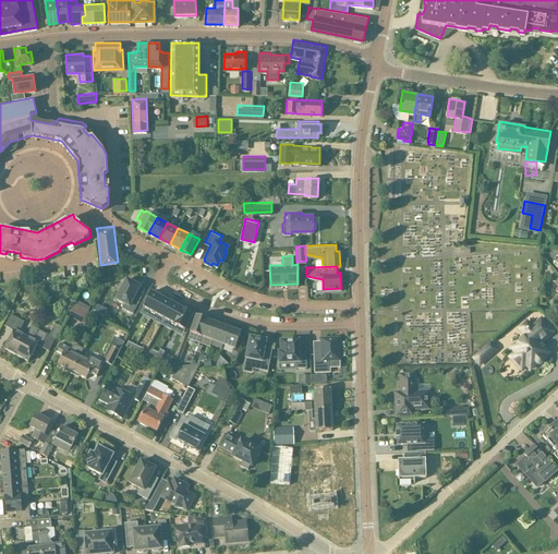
[(121,305),(133,312),(138,300),(133,297),(140,284),(137,282),(137,280),(130,277),(129,278),(126,277),(121,287),(119,286),(116,293),(117,294),(116,297),(124,301),(121,305)]
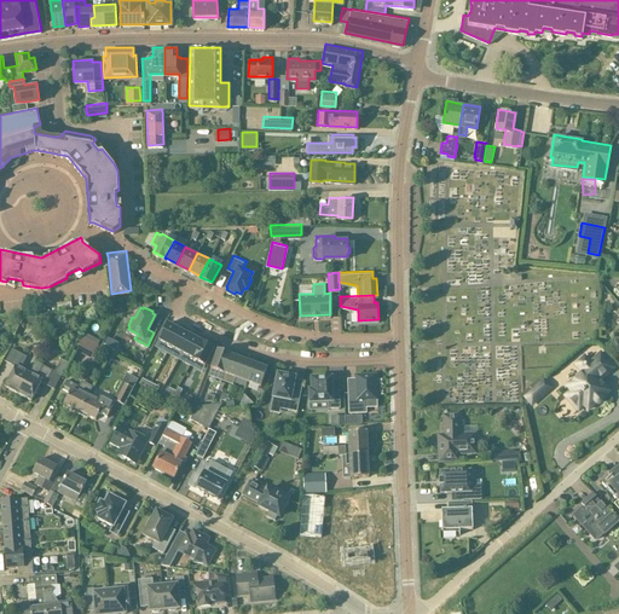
[(167,320),(158,337),(171,343),(179,326),(167,320)]
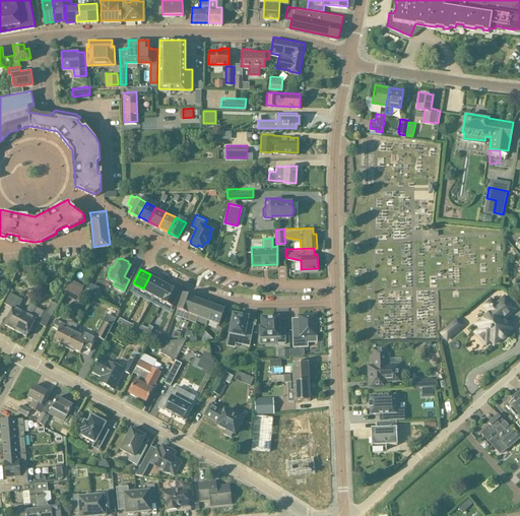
[(150,274),(143,288),(152,294),(160,279),(150,274)]
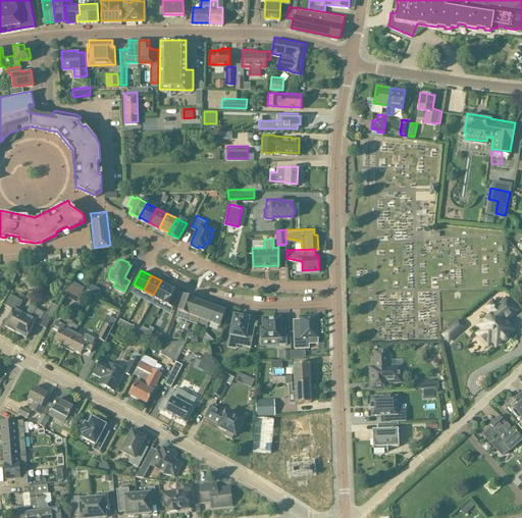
[(63,293),(76,300),(84,288),(83,288),(85,285),(72,277),(70,280),(69,280),(63,293)]
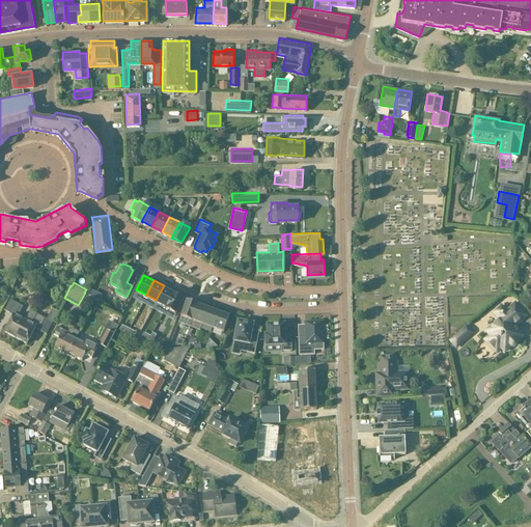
[(164,285),(156,300),(165,305),(165,306),(173,290),(164,285)]
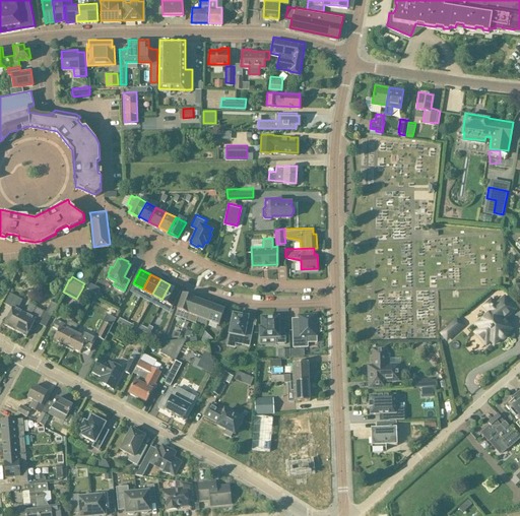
[(170,284),(161,300),(172,305),(180,289),(170,284)]
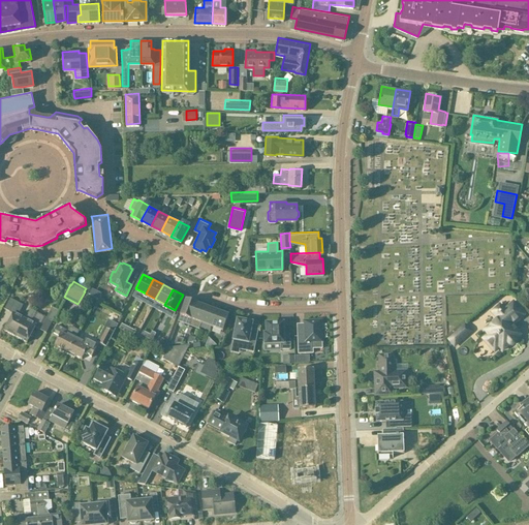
[(25,316),(18,312),(23,302),(10,296),(4,306),(13,310),(4,328),(16,334),(25,316)]
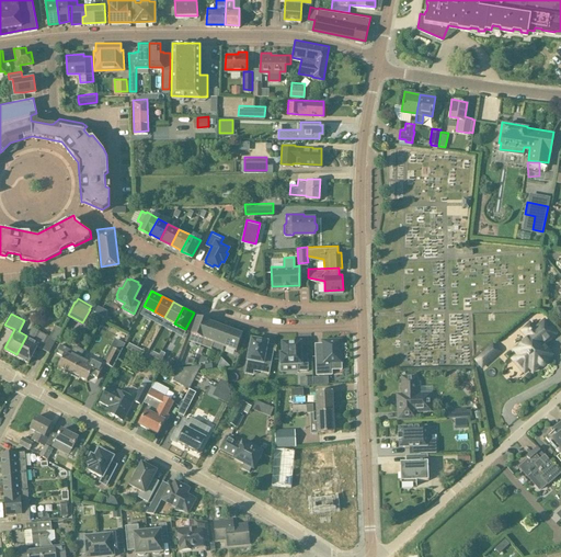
[(203,336),(208,319),(209,319),(197,315),(191,331),(203,336)]
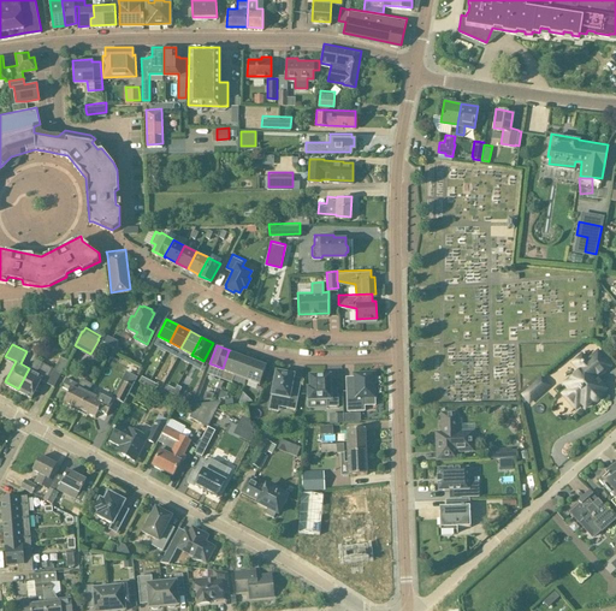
[(585,404),(592,398),(593,398),(594,399),(596,399),(596,398),(597,398),(598,397),(598,396),(598,395),(598,393),(602,390),(593,381),(597,378),(596,375),(609,363),(597,349),(586,359),(581,353),(574,360),(580,367),(564,380),(568,386),(563,390),(575,404),(580,399),(585,404)]
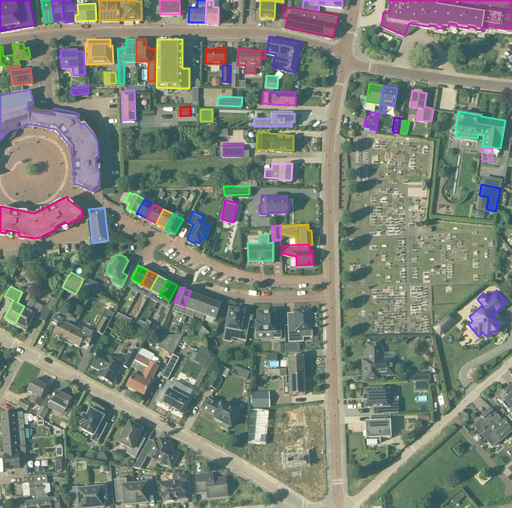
[(200,295),(191,291),(190,291),(185,306),(195,310),(200,295)]
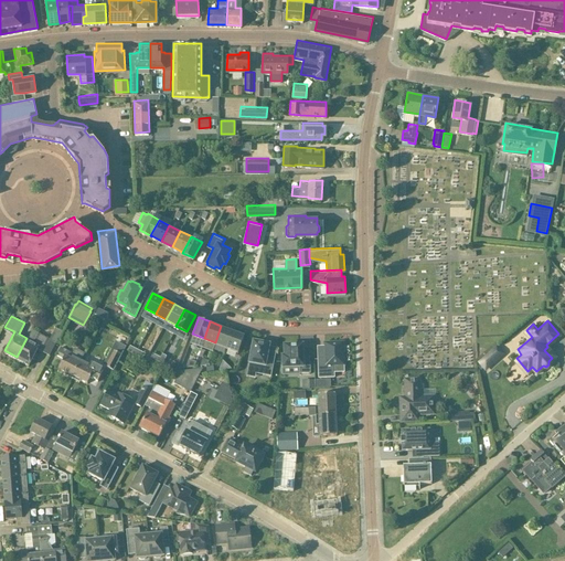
[(55,325),(50,337),(56,340),(62,328),(55,325)]
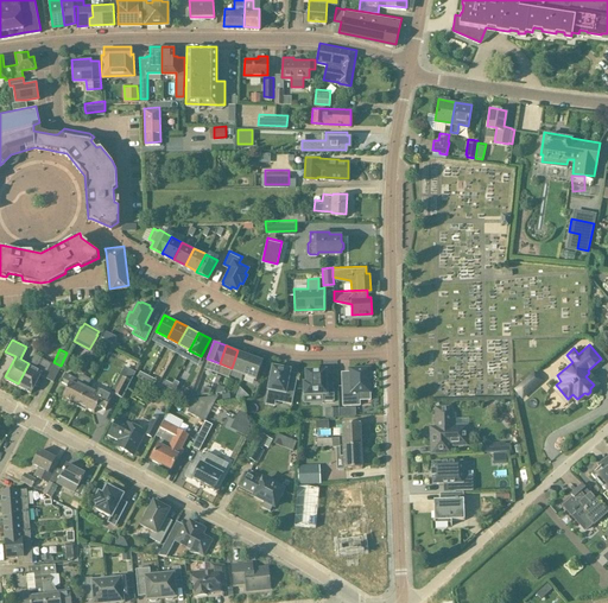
[(244,373),(251,354),(238,350),(232,368),(244,373)]
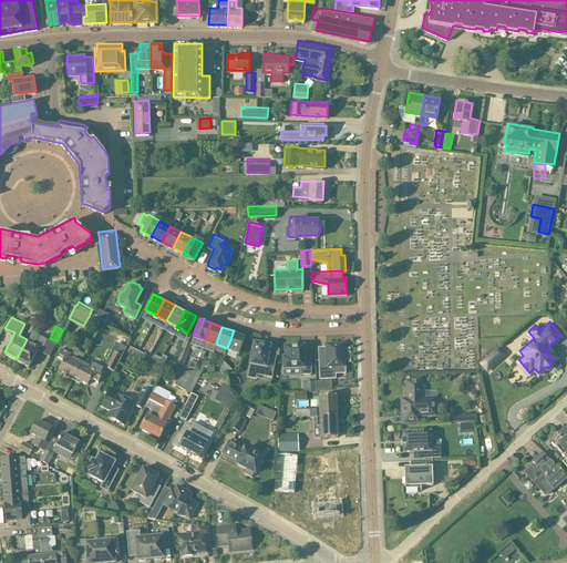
[(32,328),(27,339),(17,358),(29,365),(39,346),(33,343),(39,331),(32,328)]
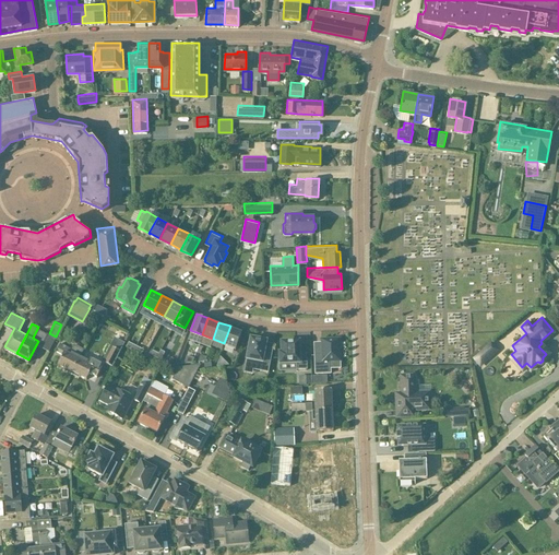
[(241,330),(230,326),(224,343),(235,346),(241,330)]
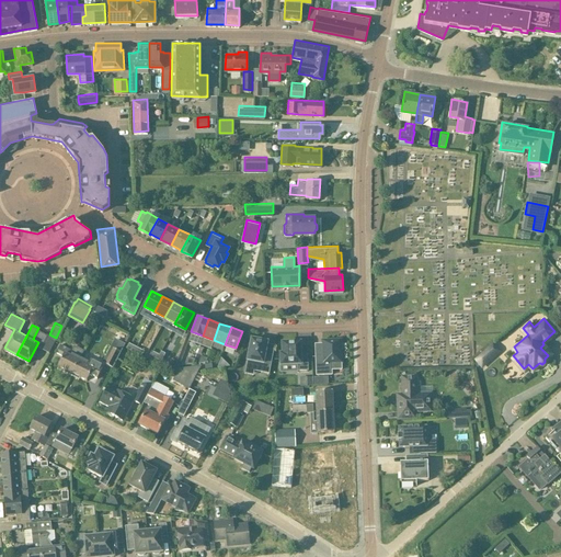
[(115,336),(102,360),(112,365),(125,341),(115,336)]
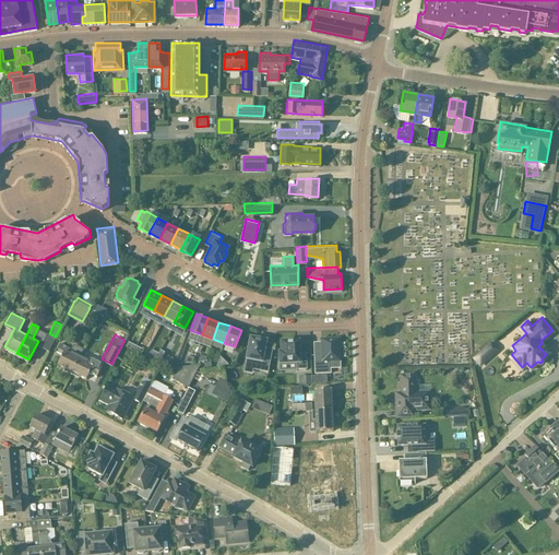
[(250,335),(246,361),(261,364),(261,365),(269,366),(273,346),(265,345),(266,338),(250,335)]
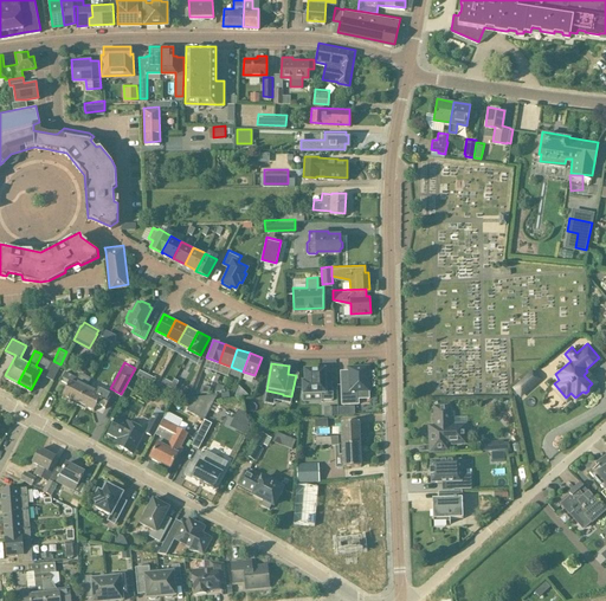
[(348,380),(341,380),(342,401),(359,401),(358,388),(369,388),(368,363),(348,364),(348,380)]
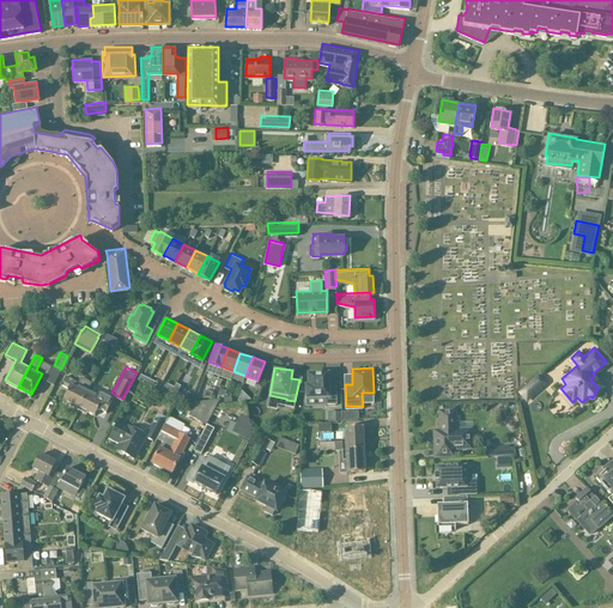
[(309,383),(307,383),(307,395),(325,395),(325,402),(337,401),(337,383),(329,384),(328,371),(308,371),(309,383)]
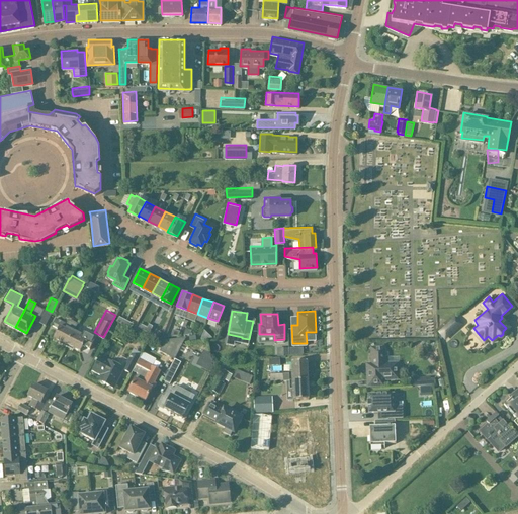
[(52,323),(59,326),(54,335),(67,342),(74,327),(77,321),(69,316),(66,321),(56,315),(52,323)]
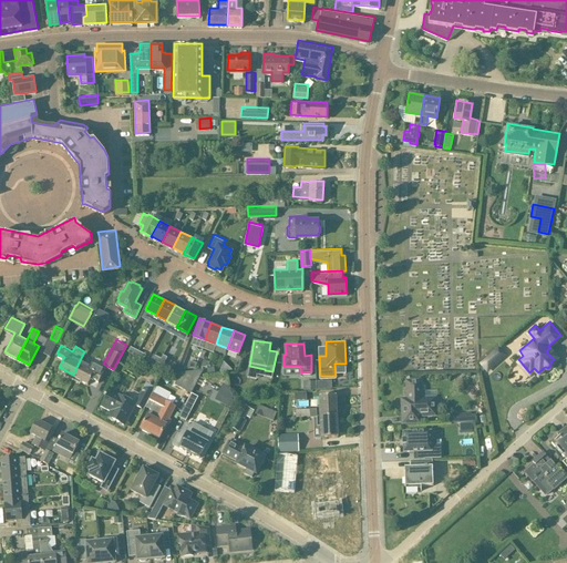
[(224,359),(220,368),(220,369),(229,368),(233,368),(224,359)]
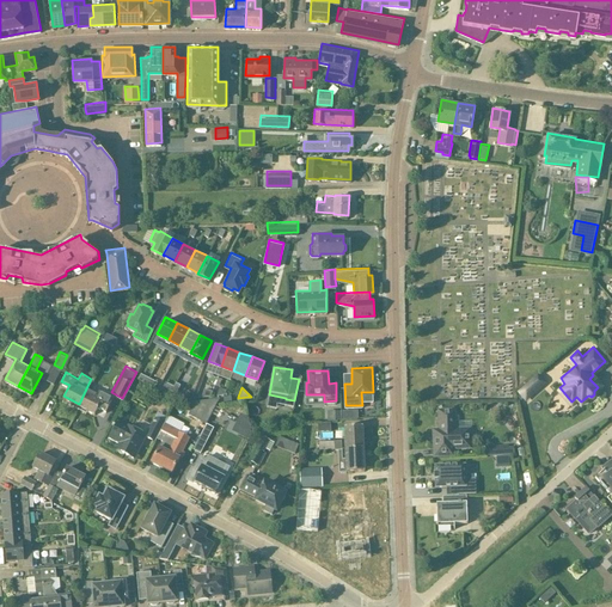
[(87,388),(79,404),(95,411),(98,405),(106,409),(112,396),(99,390),(96,392),(87,388)]
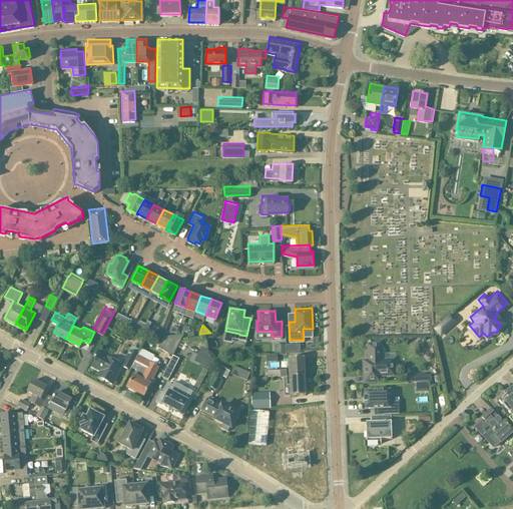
[(162,337),(152,355),(160,358),(164,349),(173,353),(182,334),(162,337)]
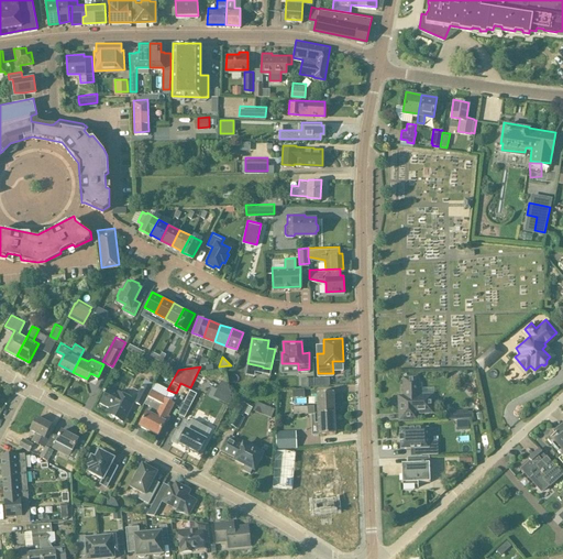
[(418,393),(418,387),(417,373),(404,373),(404,393),(399,394),(399,417),(417,416),(416,409),(431,409),(430,402),(431,402),(431,395),(430,395),(430,392),(418,393)]
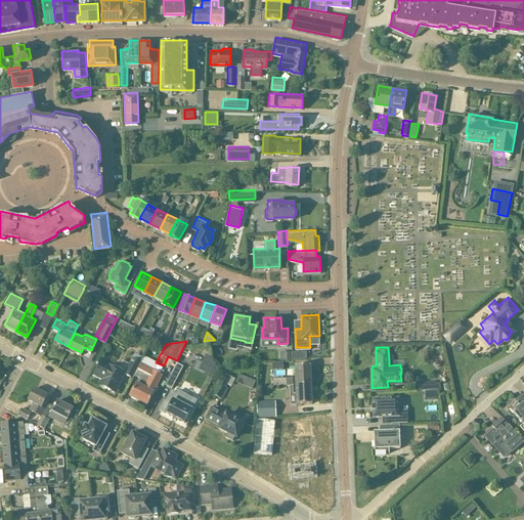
[(115,391),(125,371),(126,371),(125,370),(108,361),(108,362),(100,358),(92,373),(101,378),(98,382),(115,391)]
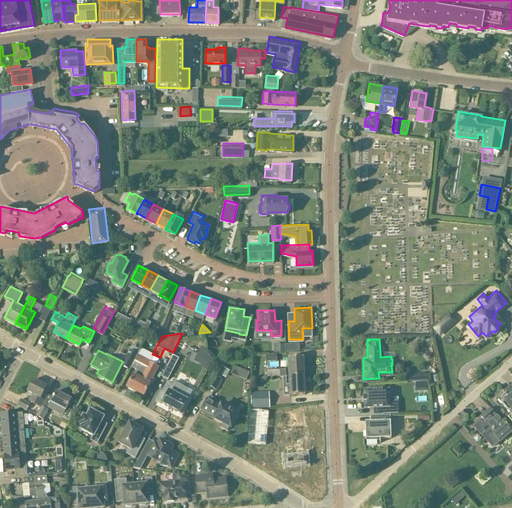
[(123,362),(122,362),(130,366),(136,354),(128,350),(122,361),(123,362)]
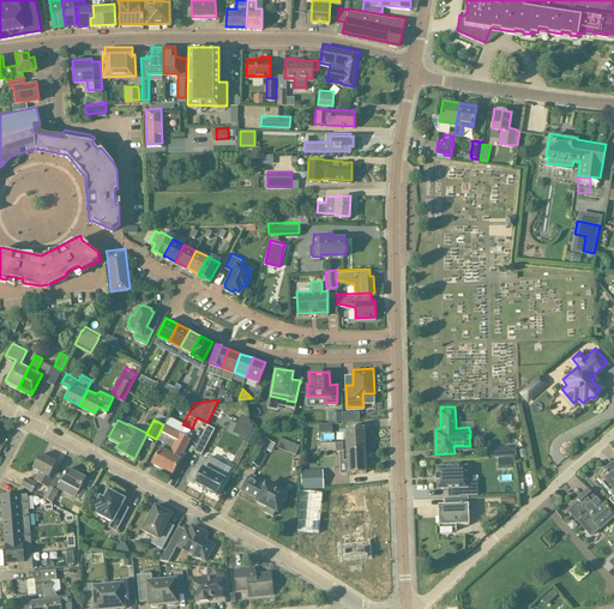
[(172,472),(180,457),(182,458),(186,451),(184,450),(191,436),(180,430),(181,429),(166,421),(157,436),(163,440),(161,446),(160,446),(151,462),(161,466),(161,469),(169,472),(172,471),(172,472)]
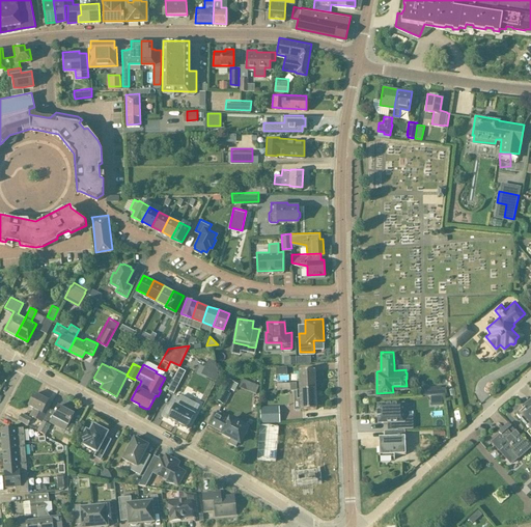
[(277,388),(294,388),(315,387),(314,367),(299,368),(299,379),(296,379),(296,380),(277,381),(277,388)]
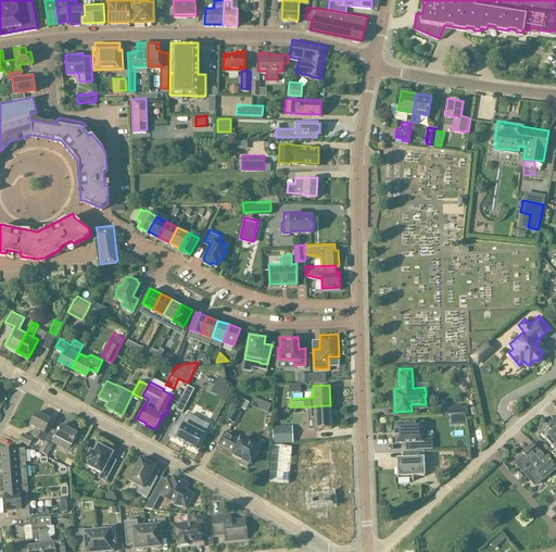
[(236,392),(229,403),(231,404),(226,415),(236,421),(242,409),(240,408),(241,405),(245,408),(250,400),(236,392)]
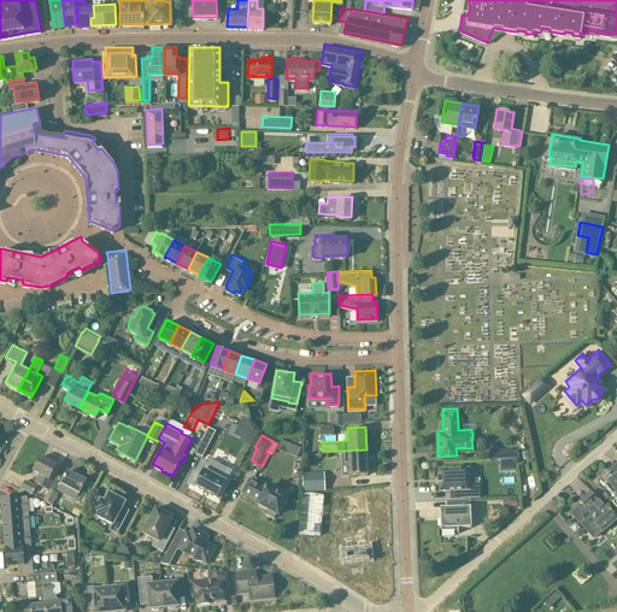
[(210,441),(201,436),(195,449),(203,454),(210,441)]
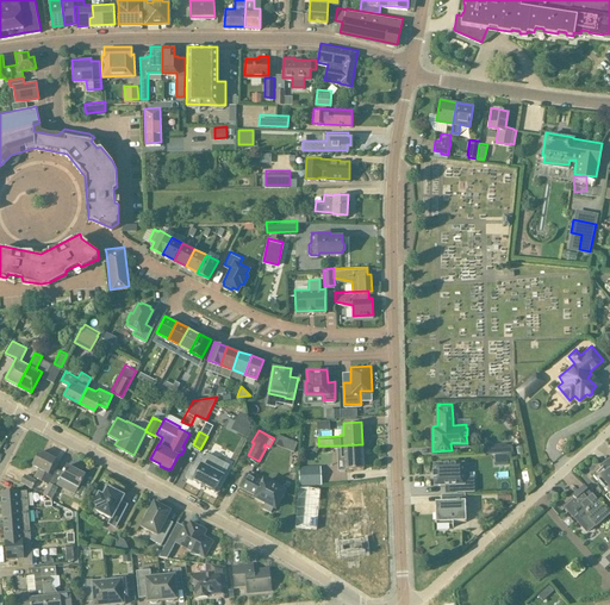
[(508,449),(506,440),(495,441),(495,442),(490,443),(490,450),(508,449)]
